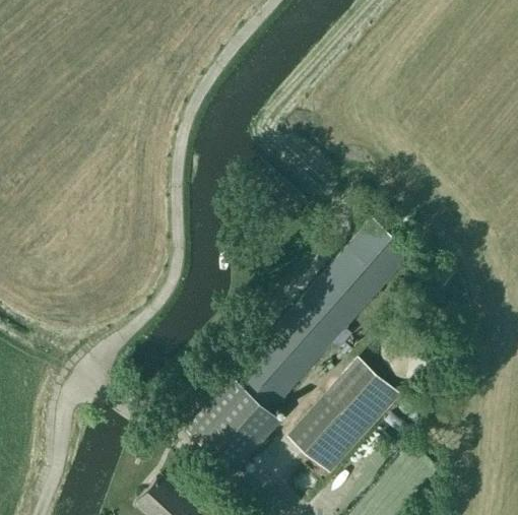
[(271,412),(411,254),(373,219),(234,379),(223,370),(223,369),(176,423),(234,473),(280,420),(271,412)]
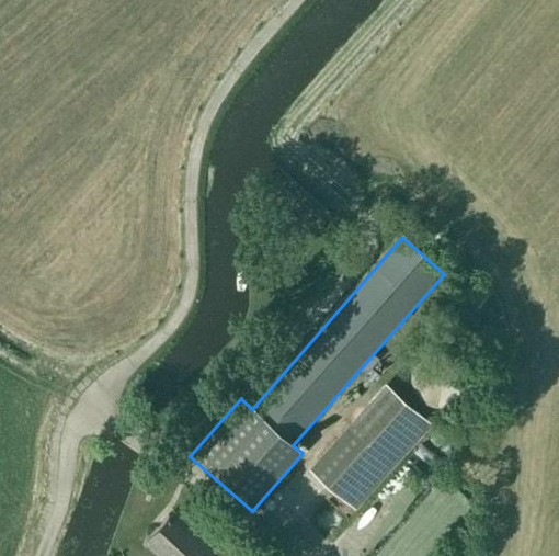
[(474,385),(475,379),(474,373),(471,367),(469,362),(465,356),(460,353),(455,350),(448,348),(443,348),(436,348),(431,350),(425,353),(420,356),(417,362),(413,367),(412,373),(411,379),(412,385),(413,392),(417,397),(420,401),(425,406),(431,408),(436,410),(443,410),(448,410),(455,408),(460,406),(465,401),(469,397),(471,392),(474,385)]
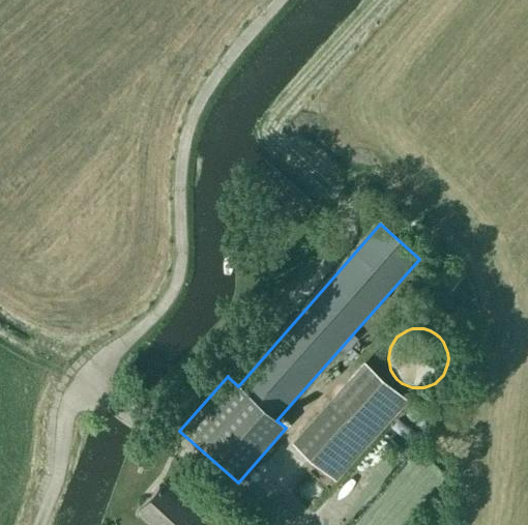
[(292,444),(297,448),(338,485),(365,454),(409,403),(364,362),(292,444)]
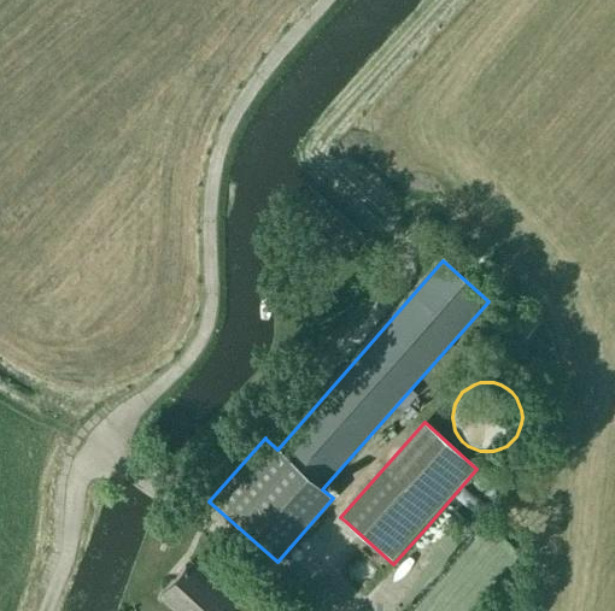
[(235,610),(238,607),(221,592),(216,598),(186,570),(160,599),(173,610),(235,610)]
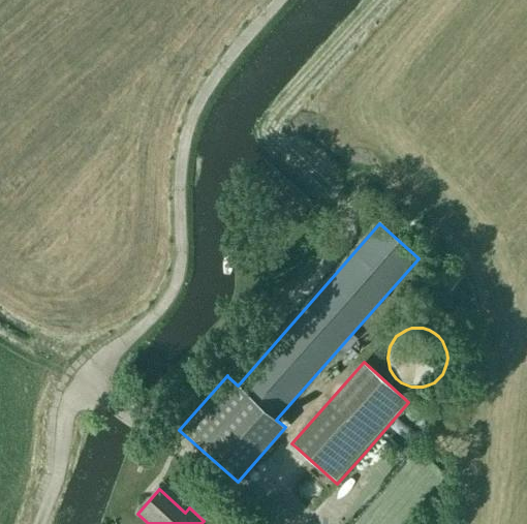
[(268,523),(270,521),(256,507),(248,516),(255,523),(268,523)]
